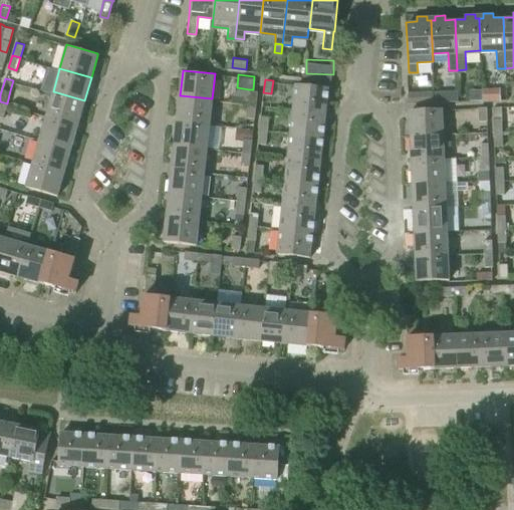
[(295,82),(293,107),(325,110),(328,86),(295,82)]
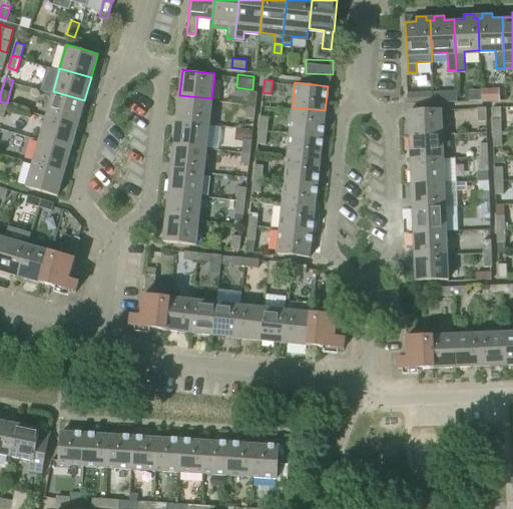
[(482,99),(499,99),(499,85),(482,85),(482,99)]
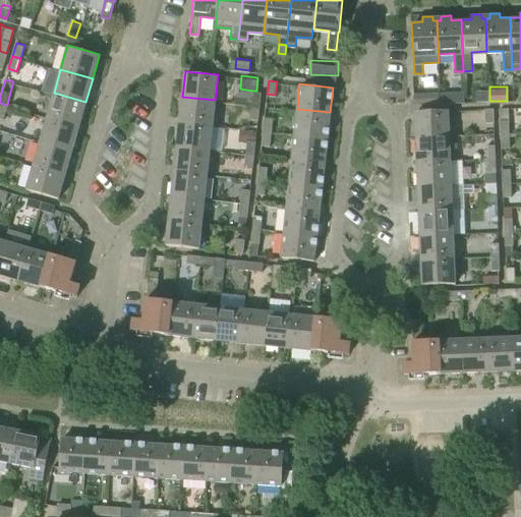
[(251,104),(259,105),(261,91),(256,91),(252,91),(251,104)]
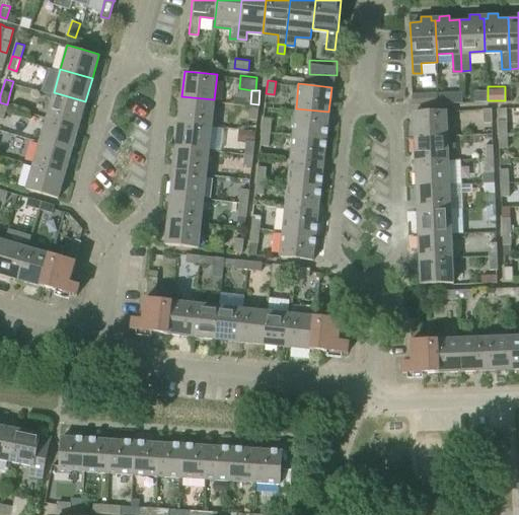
[(427,91),(412,92),(412,102),(427,101),(427,91)]
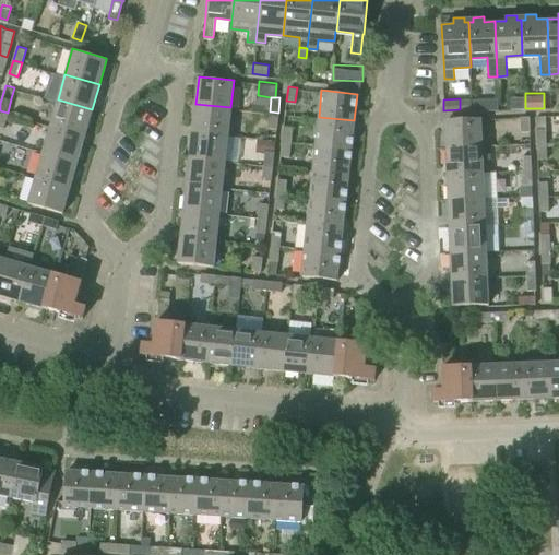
[(58,99),(50,125),(84,134),(92,109),(58,99)]
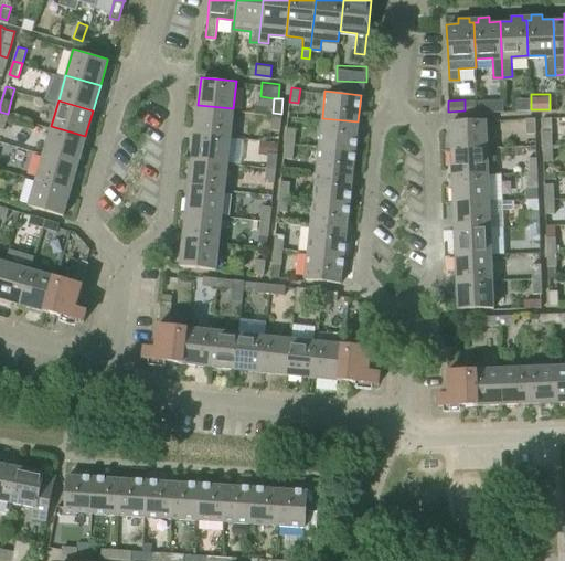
[(233,108),(198,105),(194,131),(230,135),(233,108)]
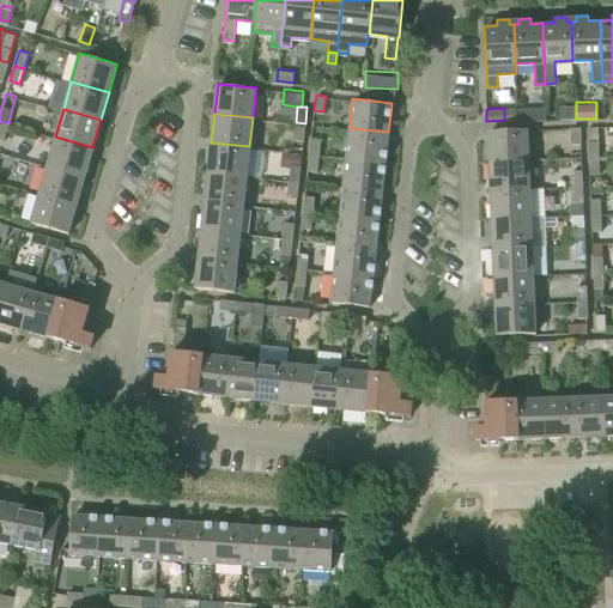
[(305,123),(296,122),(293,138),(303,139),(305,123)]
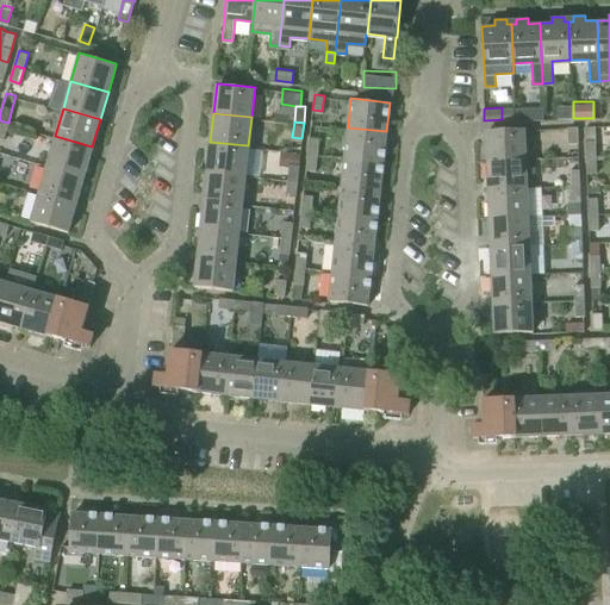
[(586,155),(596,155),(595,124),(585,124),(586,155)]
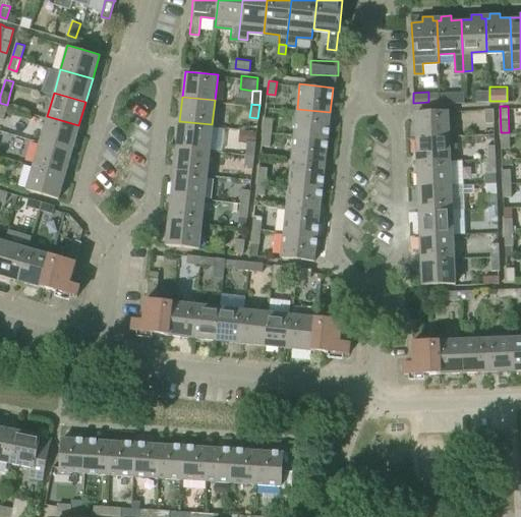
[(485,121),(494,121),(493,107),(484,107),(485,121)]
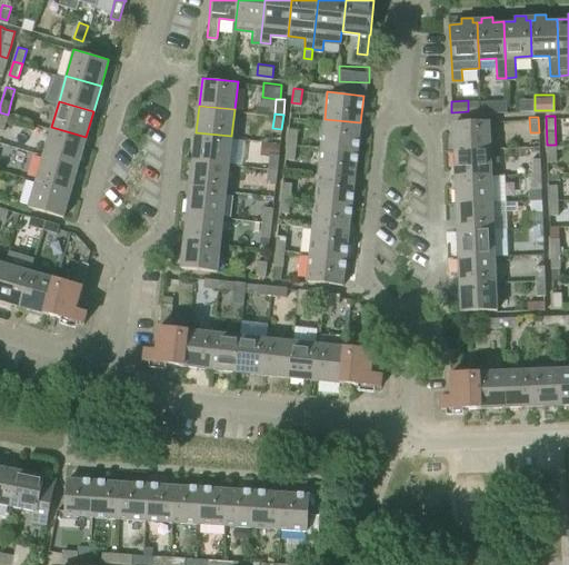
[(325,119),(321,146),(357,149),(360,122),(325,119)]
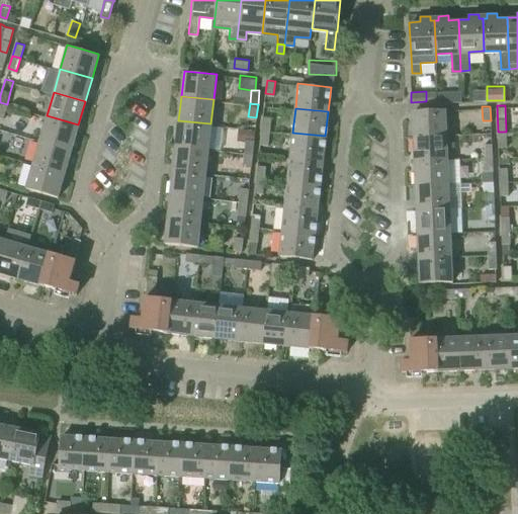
[(414,135),(446,134),(445,108),(413,109),(414,135)]
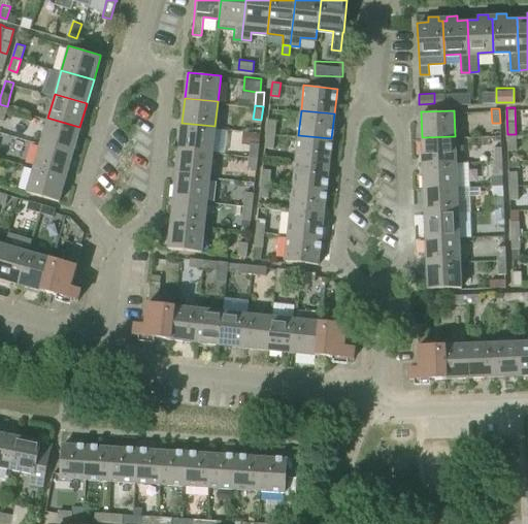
[(268,116),(266,131),(275,132),(276,117),(268,116)]
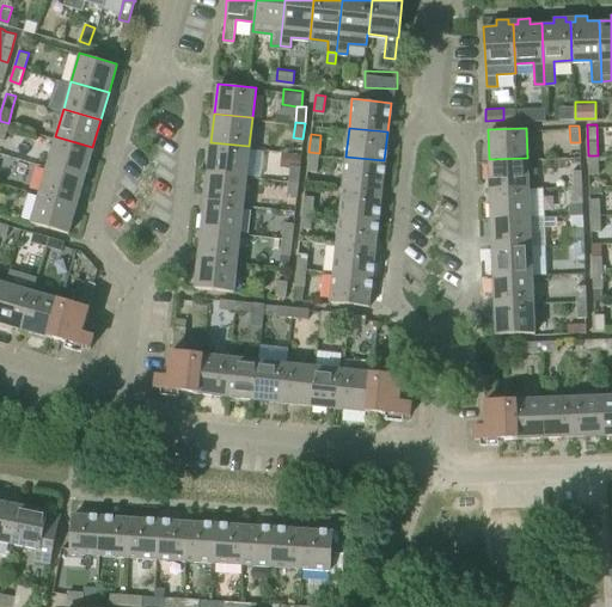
[(92,147),(55,136),(47,164),(85,175),(92,147)]
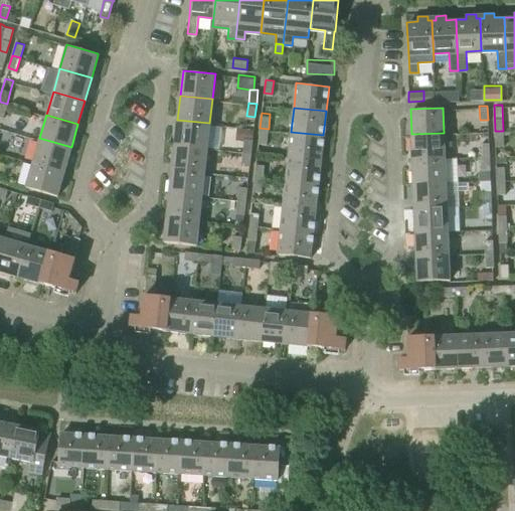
[(209,123),(177,120),(175,143),(207,147),(209,123)]
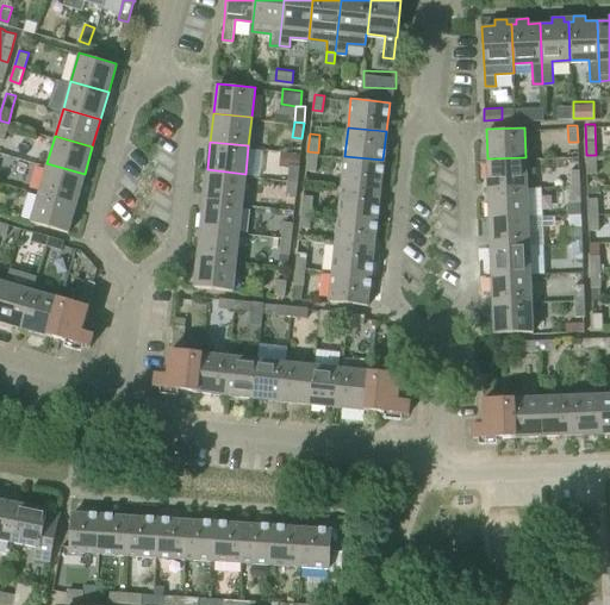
[(280,162),(290,162),(299,163),(300,151),(281,150),(280,162)]
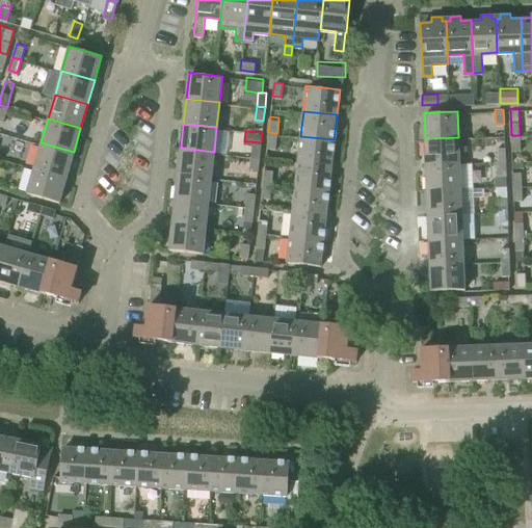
[(277,133),(268,132),(267,147),(275,148),(277,133)]
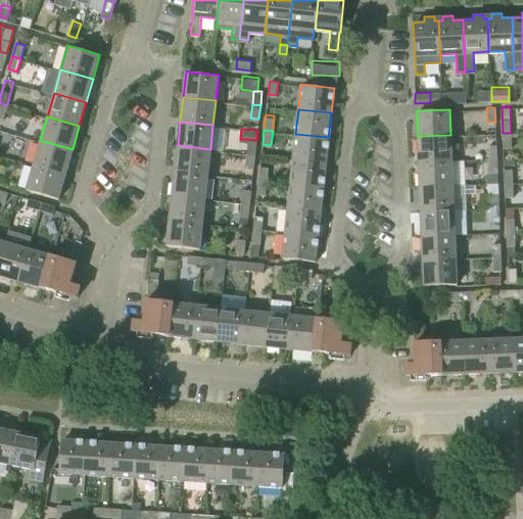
[(511,133),(503,133),(503,147),(512,146),(511,133)]
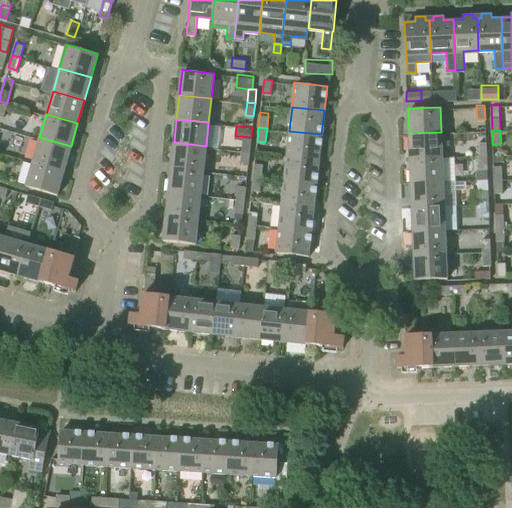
[(289,131),(286,155),(319,158),(321,134),(289,131)]
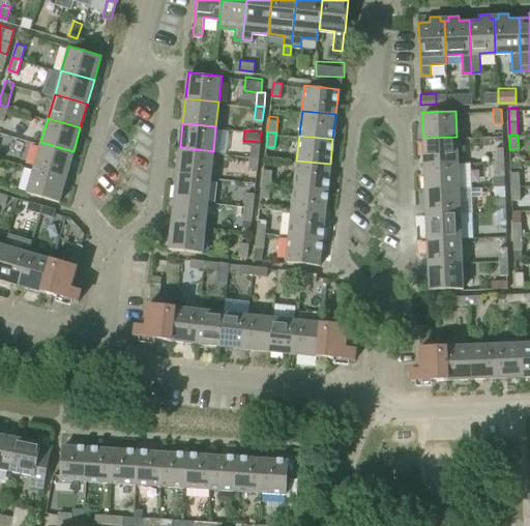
[(457,137),(423,138),(424,163),(458,162),(457,137)]
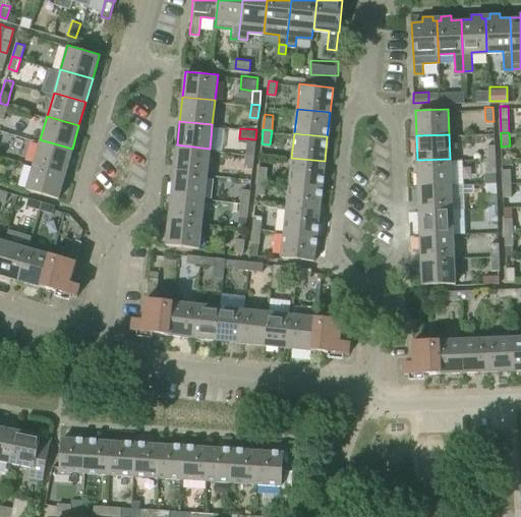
[(245,153),(253,154),(255,139),(247,138),(245,153)]
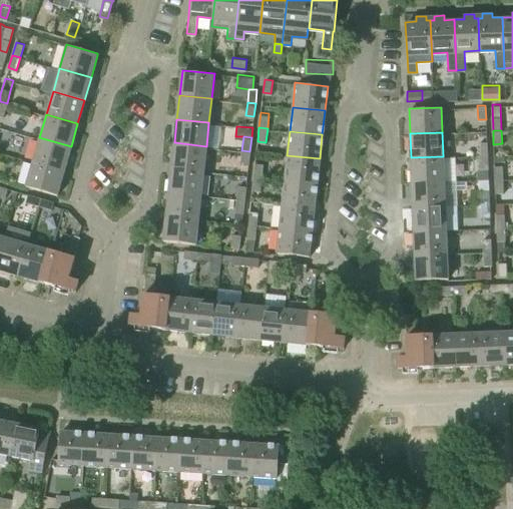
[(71,146),(39,137),(33,160),(64,169),(71,146)]
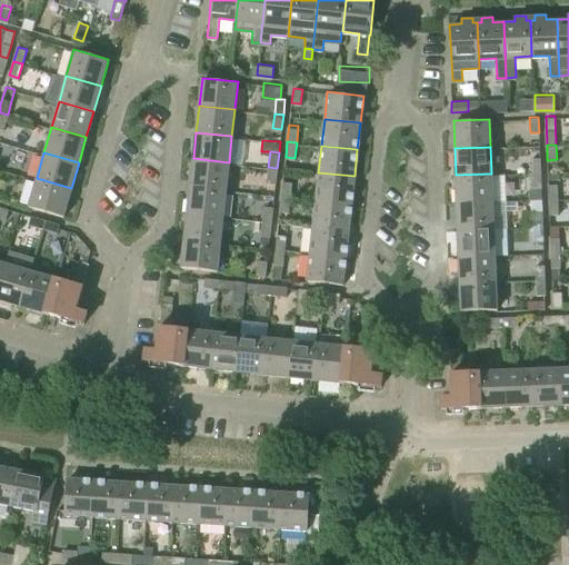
[(531,171),(540,171),(540,157),(531,157),(531,171)]
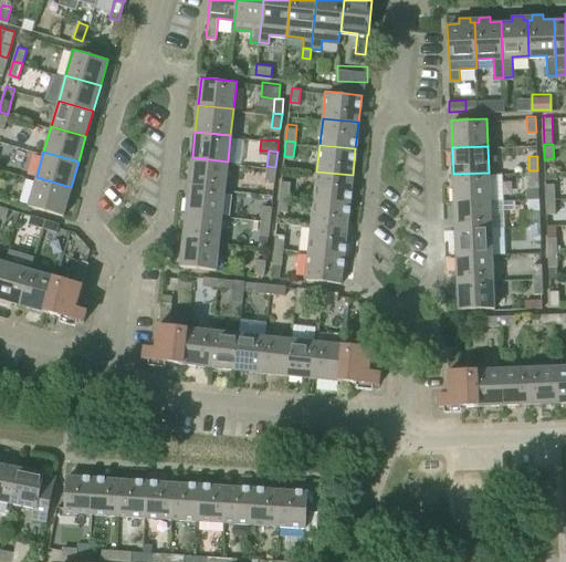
[(192,157),(189,184),(224,188),(228,162),(192,157)]
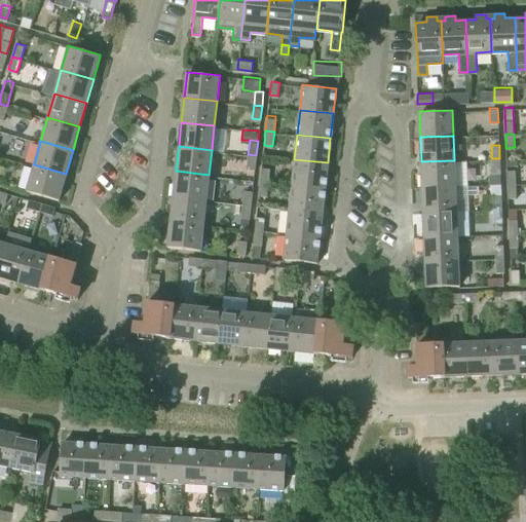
[(256,155),(248,154),(247,168),(255,169),(256,155)]
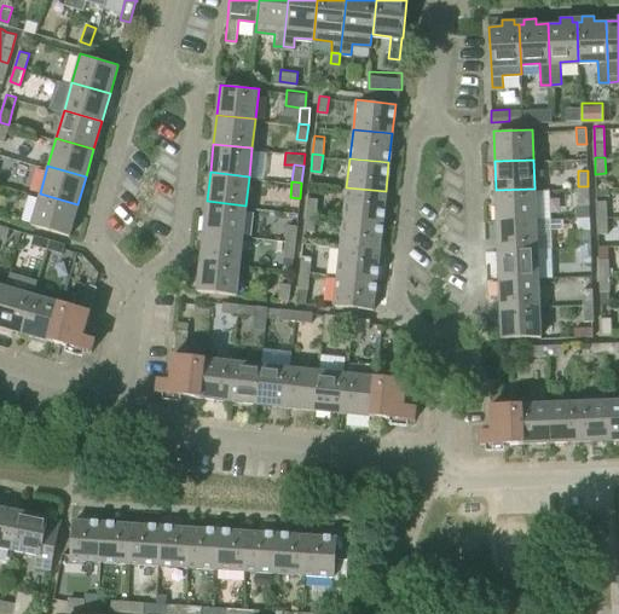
[(589,202),(588,186),(578,186),(579,203),(589,202)]
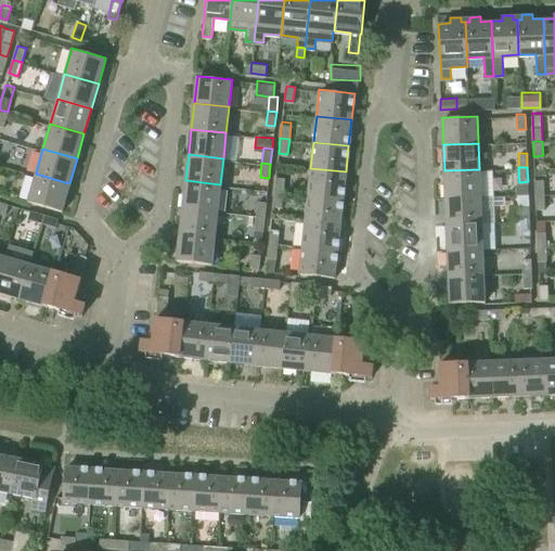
[(310,168),(308,193),(343,197),(346,171),(310,168)]
